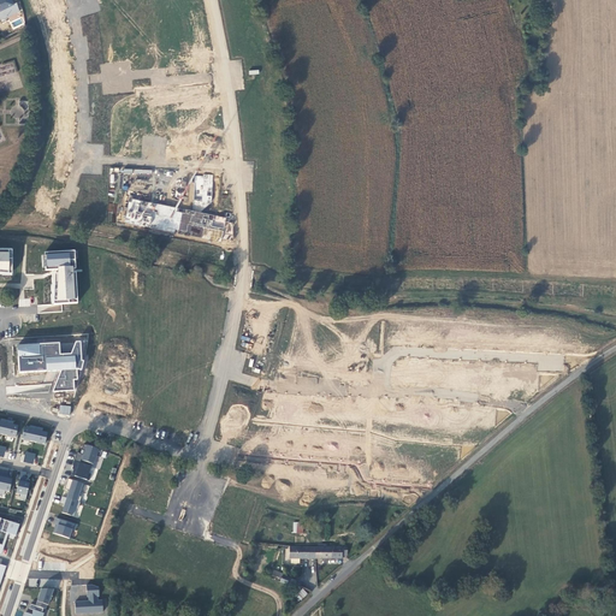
[(11,0),(0,0),(0,19),(0,21),(9,17),(9,19),(22,15),(17,3),(13,4),(11,0)]
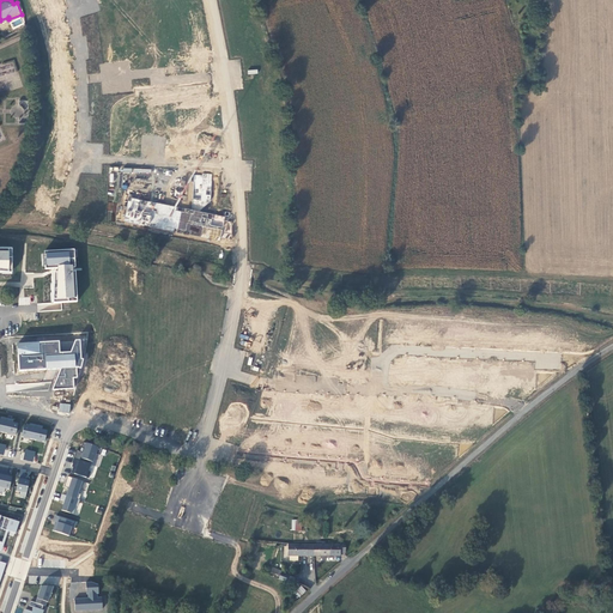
[(0,76),(17,70),(13,60),(0,65),(0,76)]
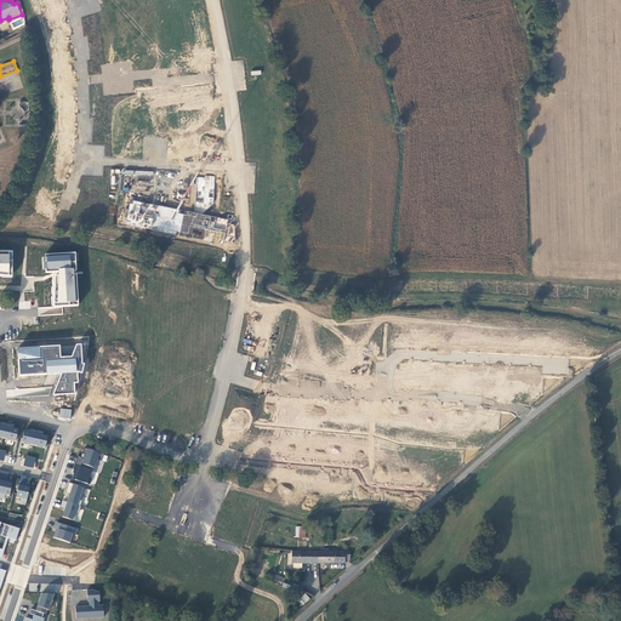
[(29,115),(24,114),(23,117),(22,118),(20,119),(20,124),(29,124),(29,115)]
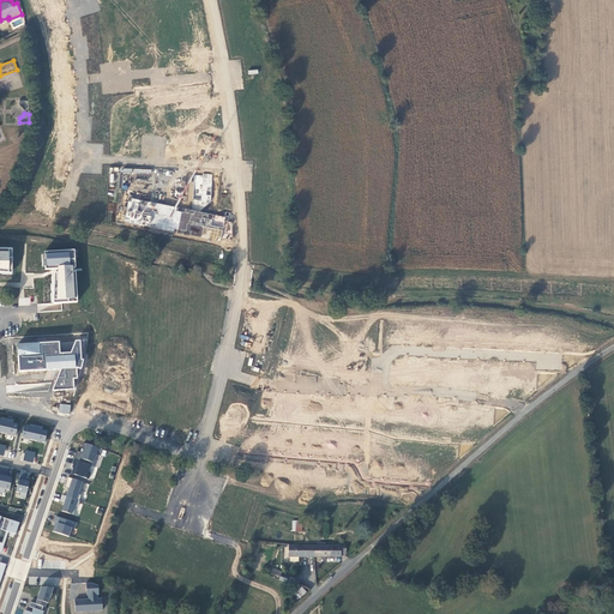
[(210,206),(212,175),(194,174),(192,205),(210,206)]
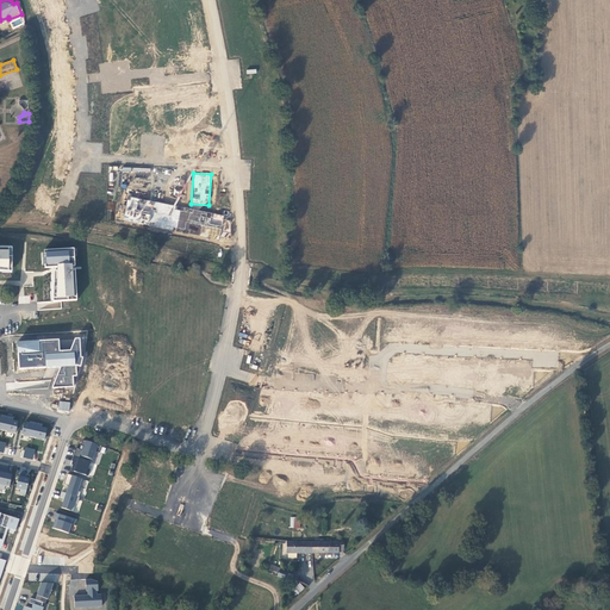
[(130,200),(128,200),(124,219),(219,240),(221,236),(231,238),(231,221),(223,219),(224,216),(186,209),(131,197),(130,200)]
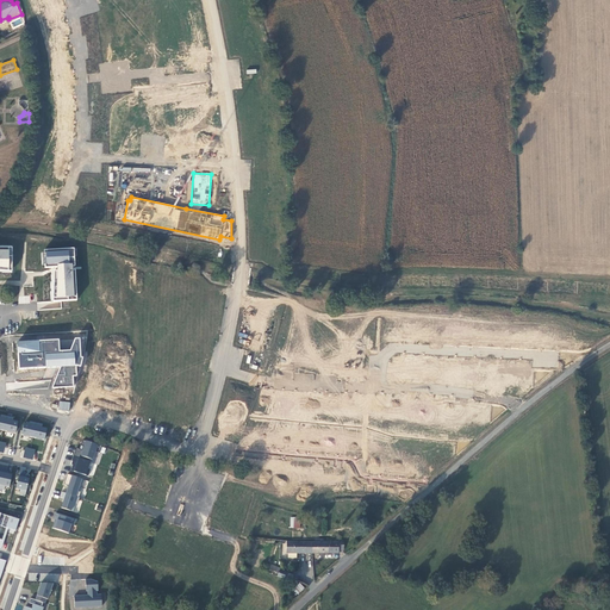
[(0,272),(12,273),(12,246),(0,246),(0,272)]
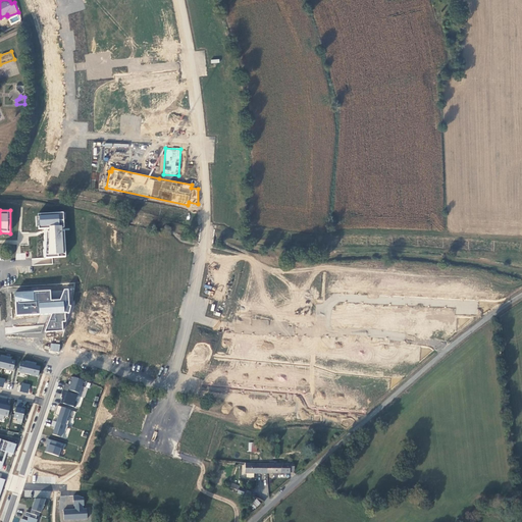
[(46,258),(66,257),(64,231),(63,212),(38,214),(39,229),(47,229),(46,258)]
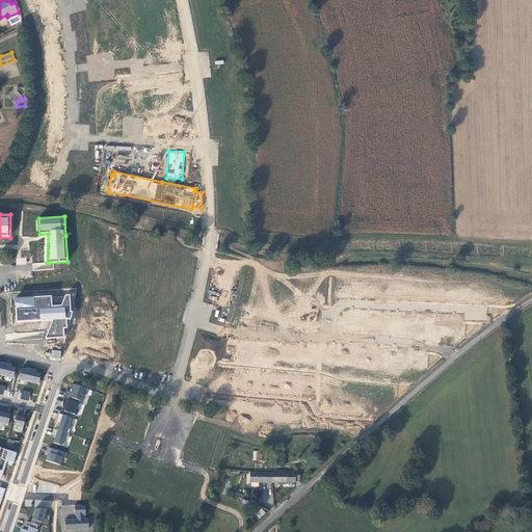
[(344,284),(343,298),(349,299),(350,294),(357,294),(358,285),(353,285),(353,284),(344,284)]
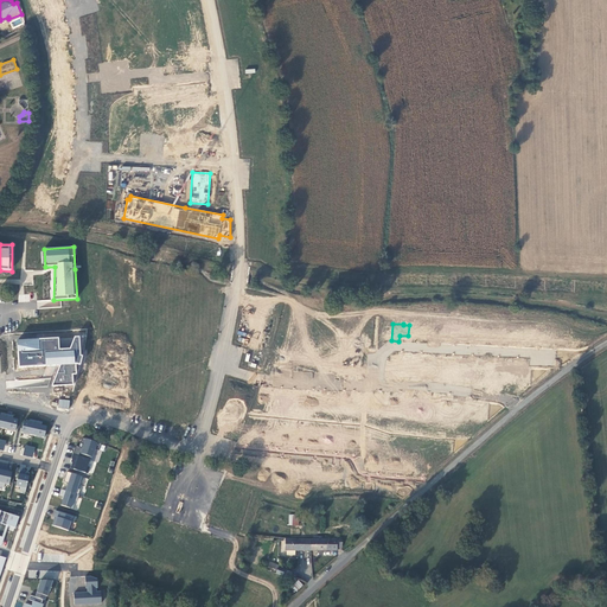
[(570,332),(550,331),(550,342),(558,342),(558,347),(569,347),(570,332)]
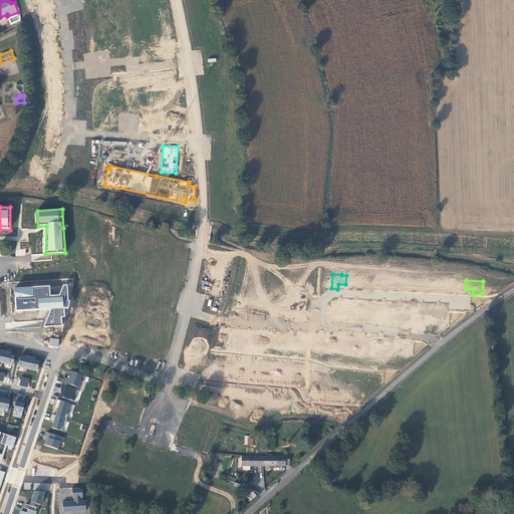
[(44,326),(62,325),(61,317),(65,316),(64,307),(68,309),(69,301),(67,301),(66,286),(15,290),(16,311),(51,309),(44,326)]
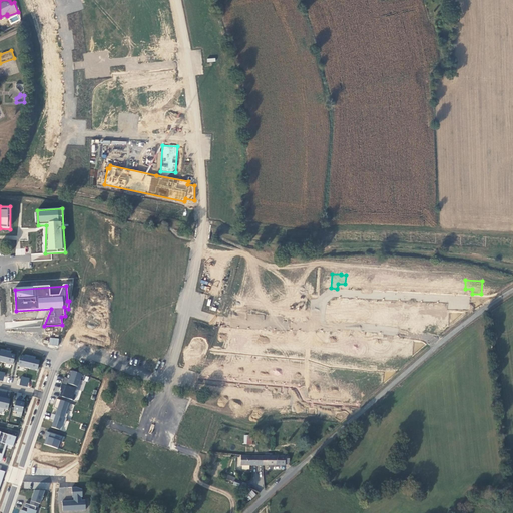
[(431,323),(431,308),(426,307),(425,310),(422,310),(423,308),(417,308),(416,320),(425,320),(425,322),(431,323)]
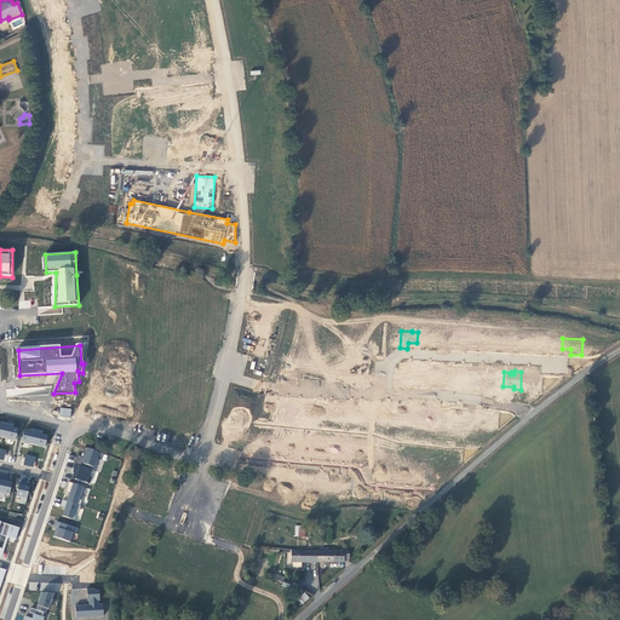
[(70,418),(72,408),(59,408),(59,417),(70,418)]
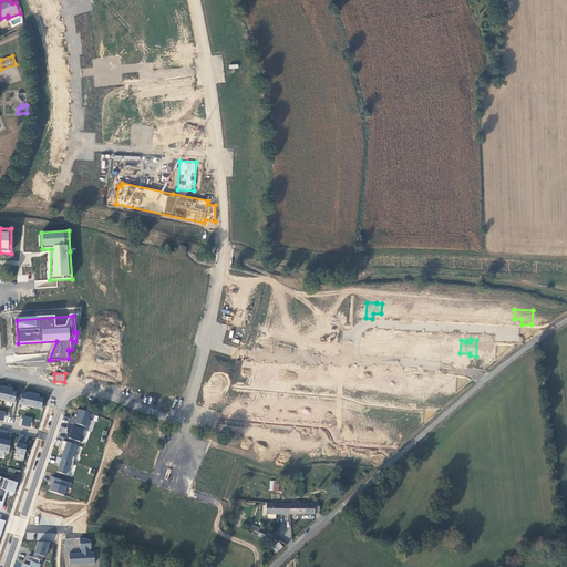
[(13,388),(7,387),(3,401),(14,403),(18,391),(12,390),(13,388)]
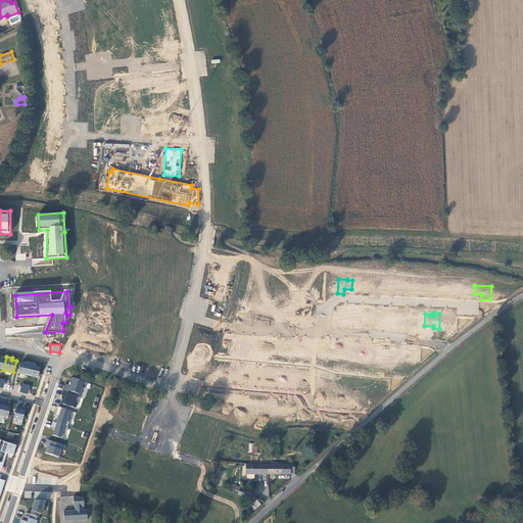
[(18,373),(29,376),(32,362),(26,361),(26,364),(20,363),(18,373)]
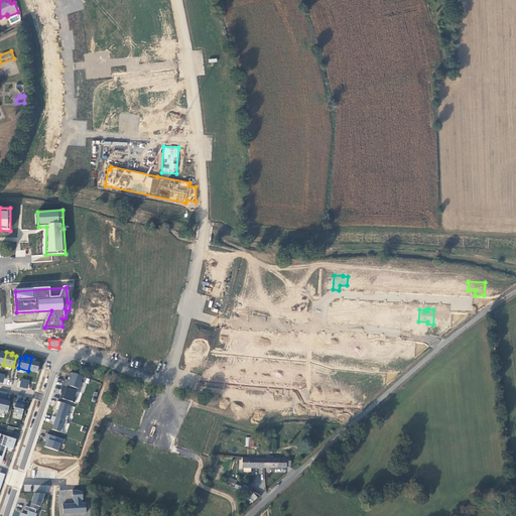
[(36,359),(31,357),(28,371),(37,373),(40,362),(36,361),(36,359)]
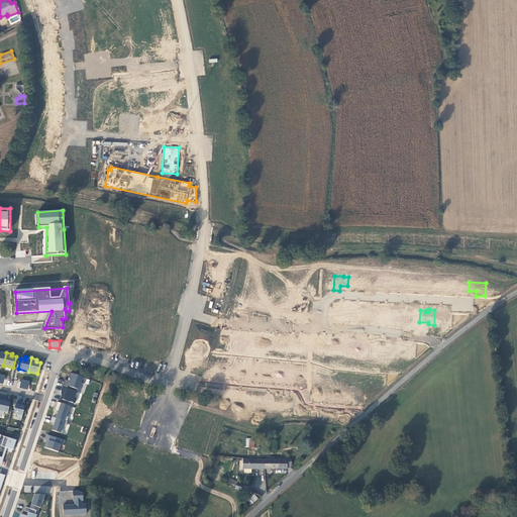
[(85,384),(87,378),(71,373),(70,378),(71,378),(70,382),(65,380),(63,387),(71,390),(72,388),(79,390),(82,383),(85,384)]
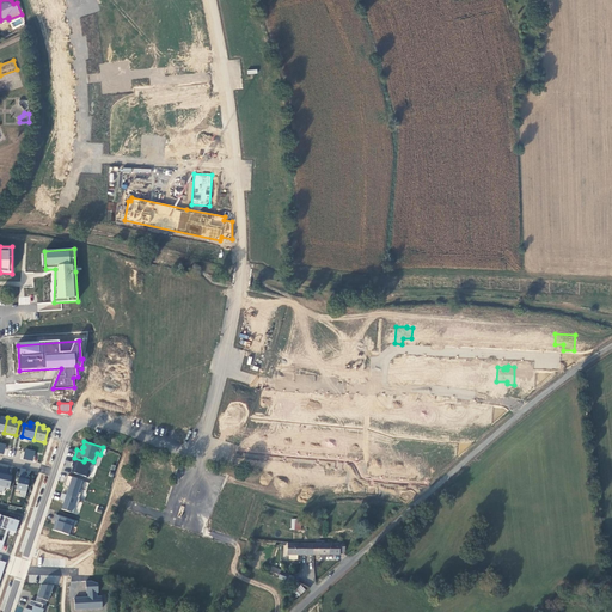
[(391,453),(372,452),(371,469),(390,470),(391,453)]
